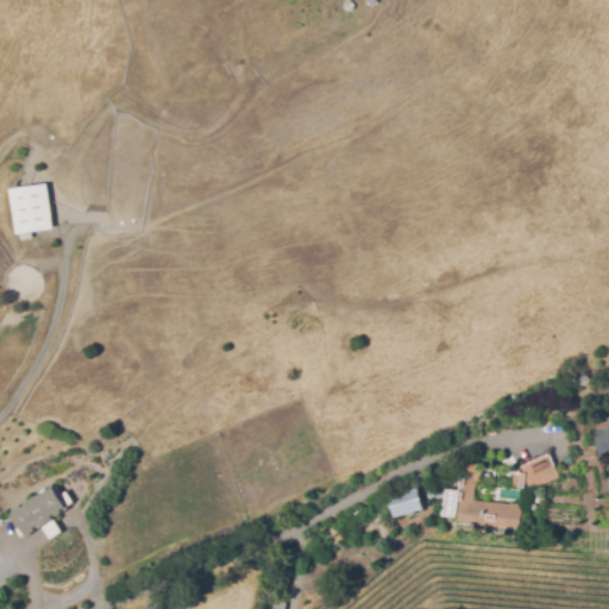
[(48,186),(56,230),(20,236),(12,192),(48,186)]
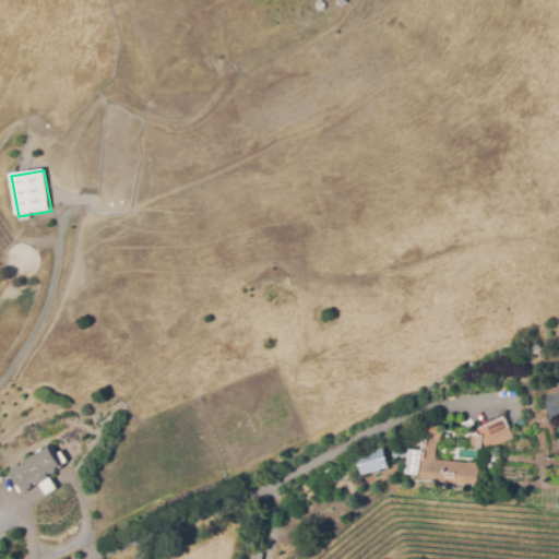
[(544,395),(558,391),(558,416),(549,419),(544,395)]
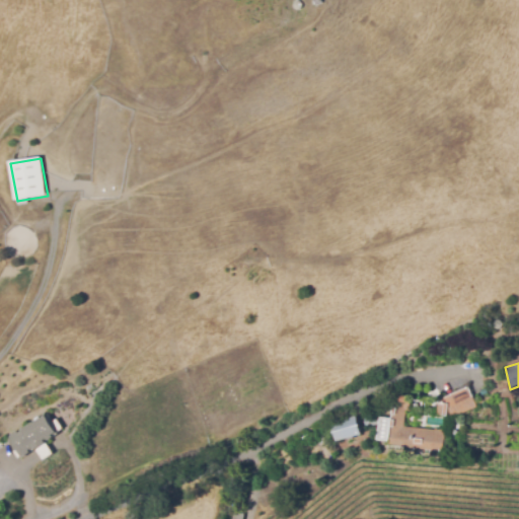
[(440,400),(467,388),(476,408),(452,419),(448,410),(448,418),(437,417),(438,400),(440,400)]
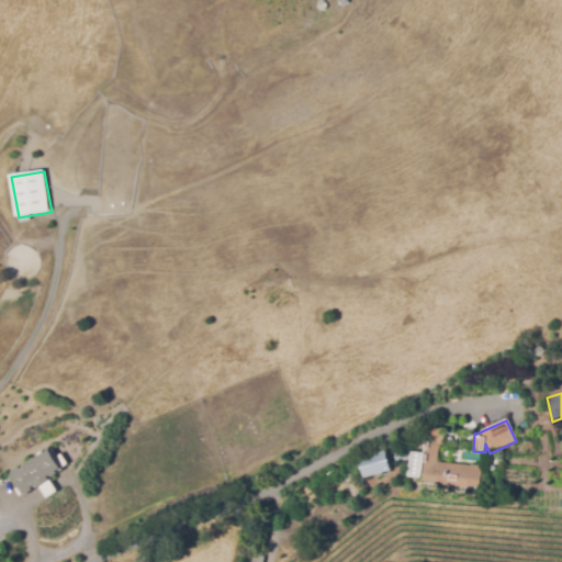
[(470,490),(431,485),(433,483),(420,482),(426,430),(444,431),(442,446),(438,446),(436,462),(471,467),(471,464),(483,465),(481,487),(470,486),(470,490)]
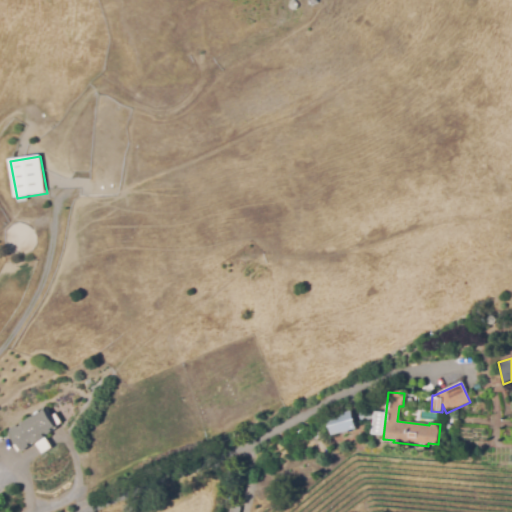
[(42,456),(35,445),(23,453),(10,432),(45,410),(56,428),(52,431),(54,433),(46,439),(53,449),(42,456)]
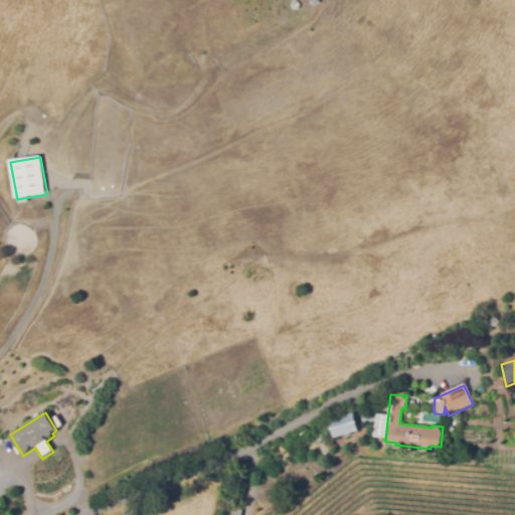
[(359,432),(355,413),(330,418),(334,437),(359,432)]
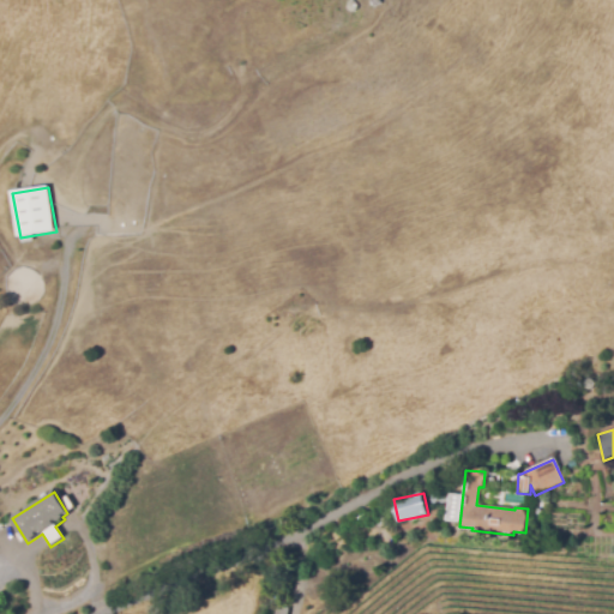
All buildings are outlined.
